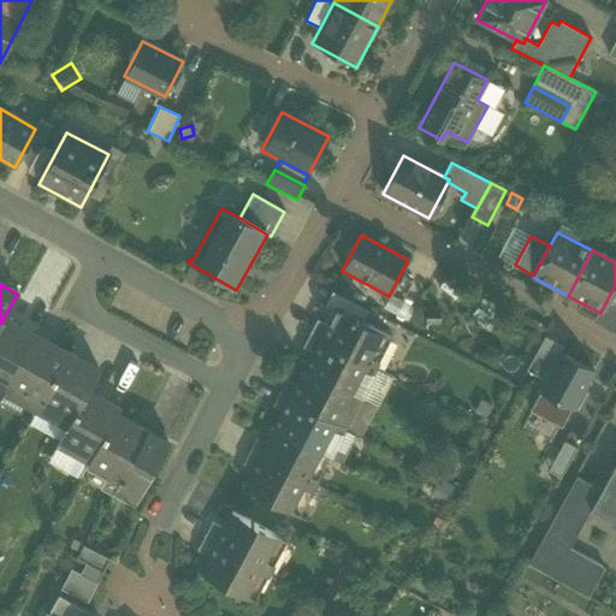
[(353,315),(357,304),(329,292),(324,303),(353,315)]
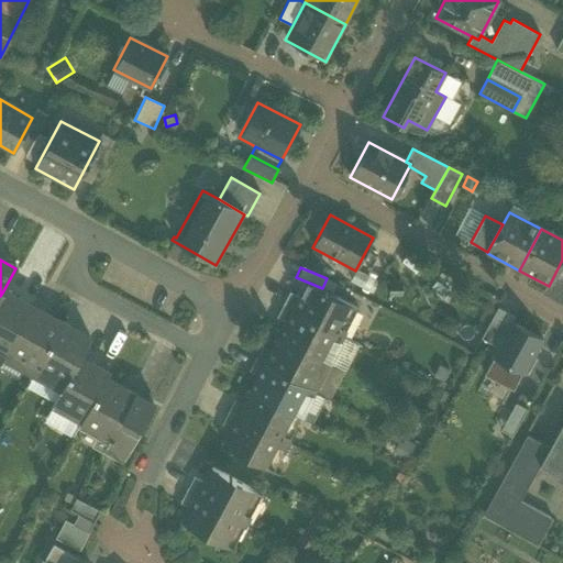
[(379,283),(355,271),(350,283),(373,295),(379,283)]
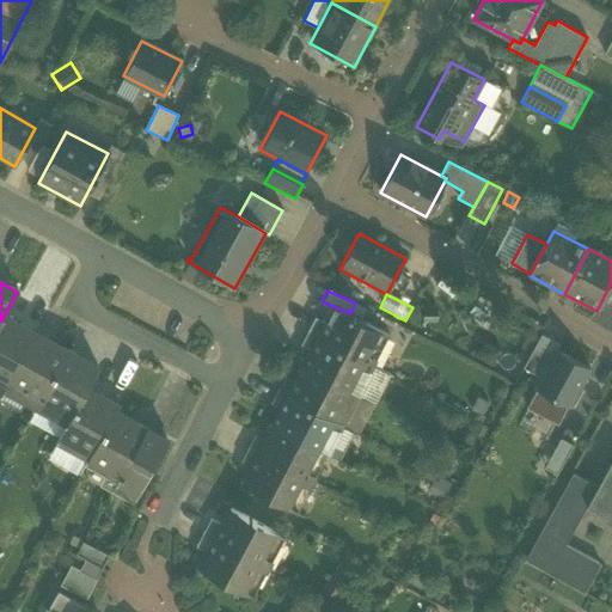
[(423,308),(423,323),(438,323),(436,307),(423,308)]
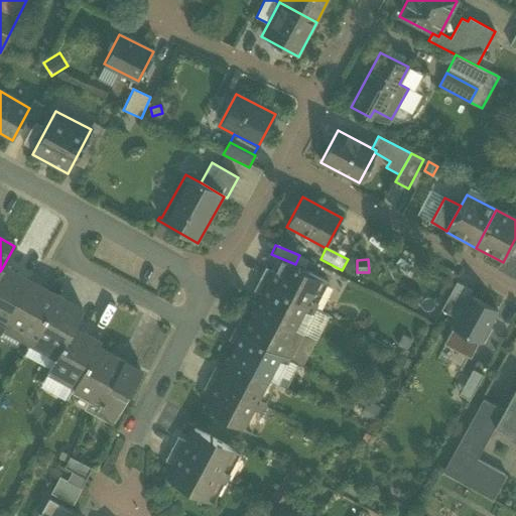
[(326,283),(281,260),(268,284),(313,307),(326,283)]
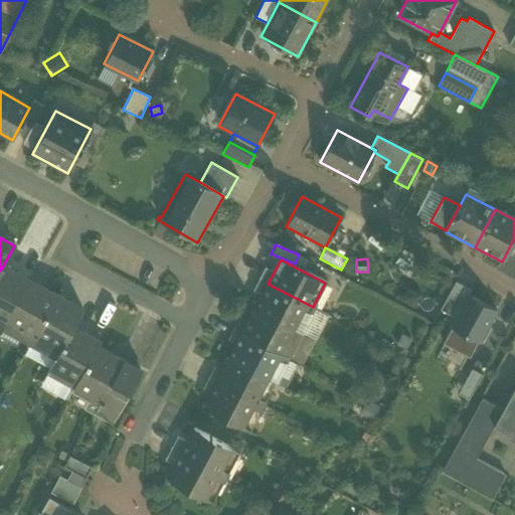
[(0,322),(5,325),(28,282),(2,268),(0,271),(0,322)]
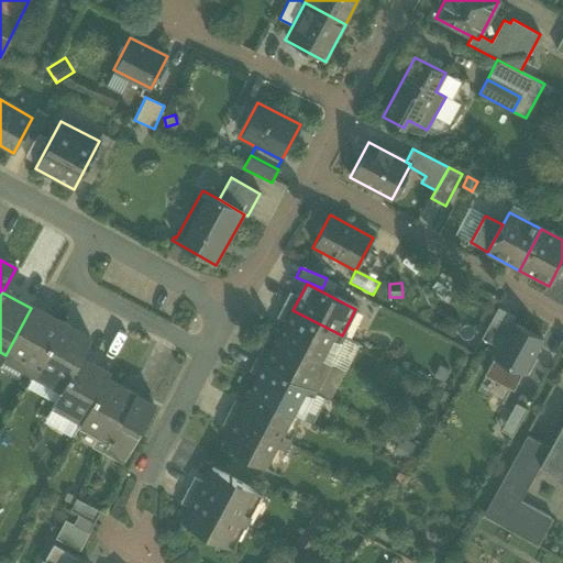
[(497,346),(510,322),(514,316),(497,307),(481,339),(497,346)]
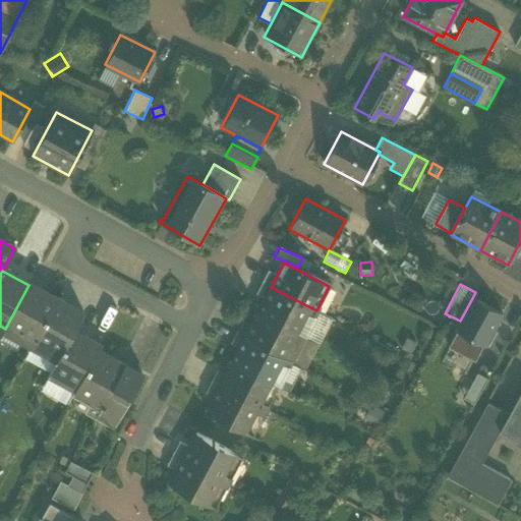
[(34,340),(56,300),(29,285),(5,329),(22,338),(23,335),(34,340)]
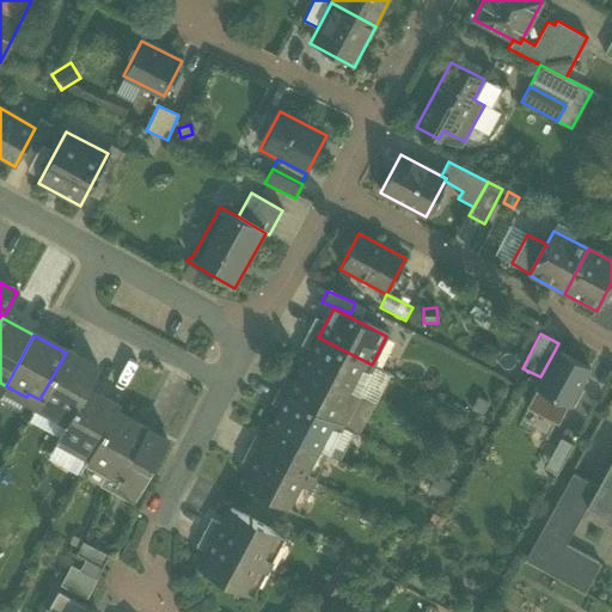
[(372,365),(318,337),(304,367),(353,393),(359,384),(361,385),(372,365)]
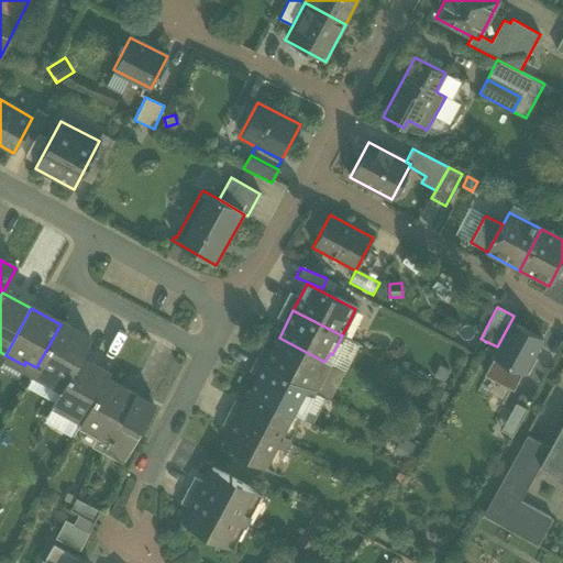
[(494,359),(522,373),(523,374),(542,339),(510,322),(497,346),(492,357),(494,359)]
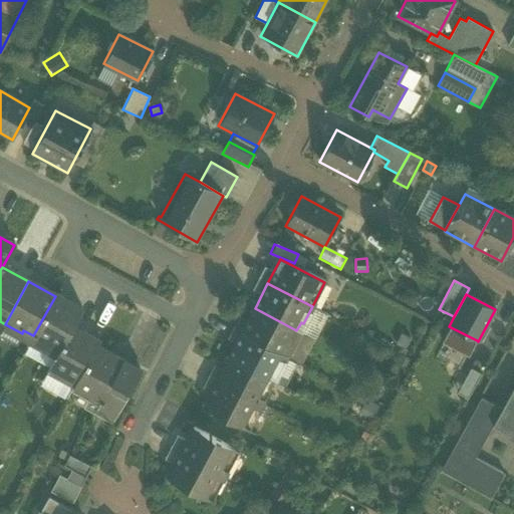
[(71,327),(81,310),(55,296),(33,335),(42,341),(41,344),(58,353),(71,327)]
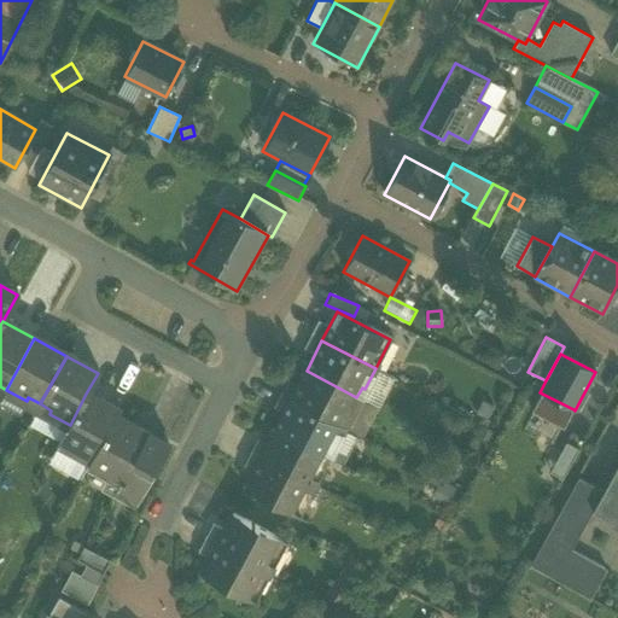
[(356,397),(307,371),(291,400),(345,429),(355,408),(351,406),(356,397)]
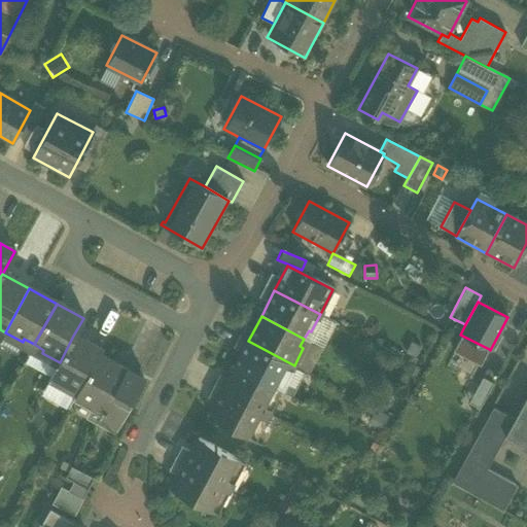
[(101,351),(73,336),(60,362),(49,380),(67,389),(68,387),(78,392),(98,355),(101,351)]
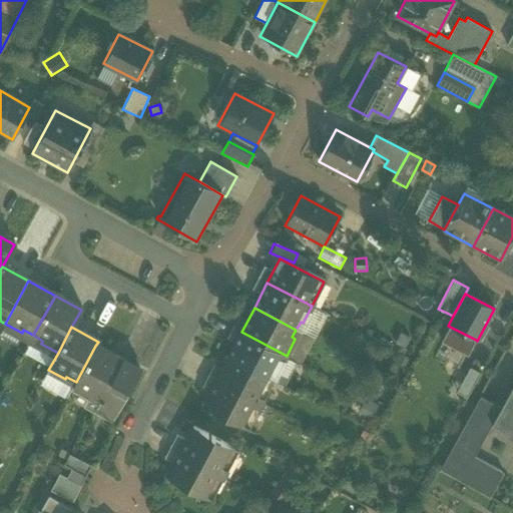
[(476,340),(450,327),(442,342),(468,356),(476,340)]
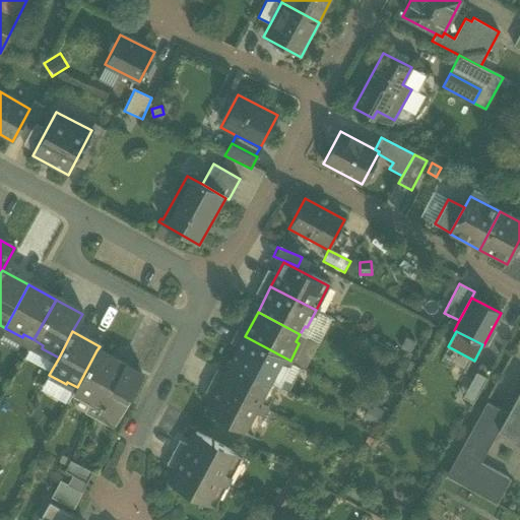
[(290,361),(245,336),(232,362),(274,384),(278,376),(281,377),(290,361)]
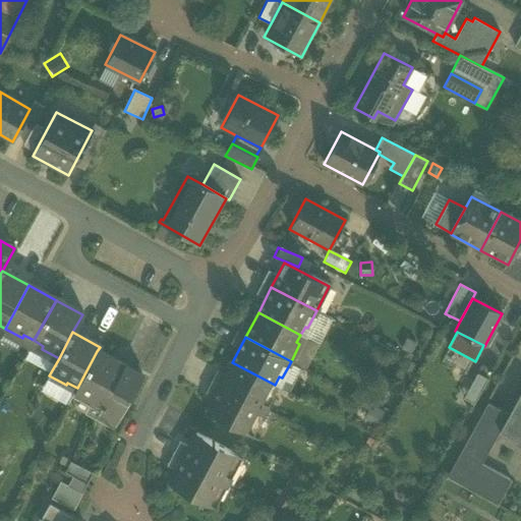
[(407,338),(401,349),(410,354),(416,343),(407,338)]
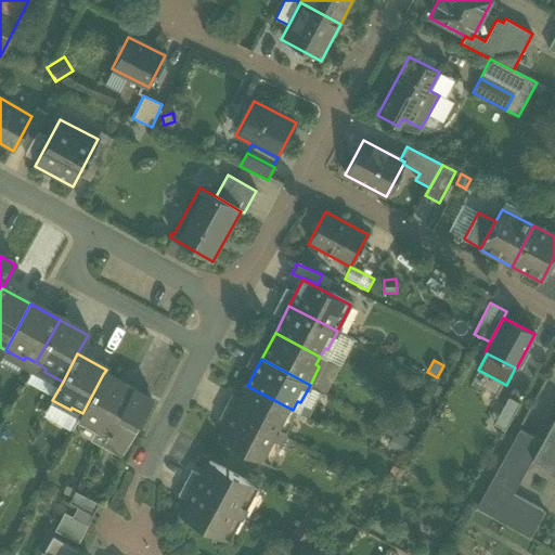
[(132,389),(103,374),(82,413),(77,422),(97,431),(99,429),(107,434),(132,389)]
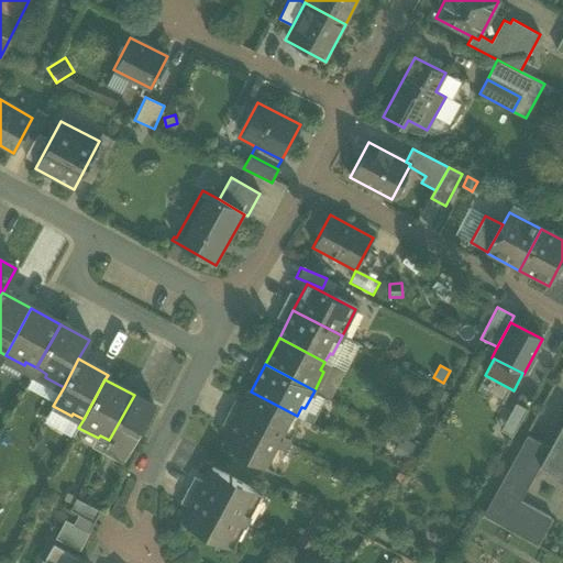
[(297,416),(251,392),(238,418),(286,444),(296,424),(294,423),(297,416)]
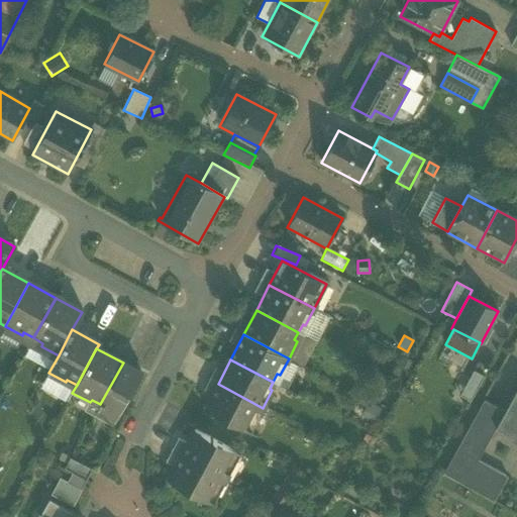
[(140,373),(123,363),(100,404),(96,412),(113,422),(140,373)]
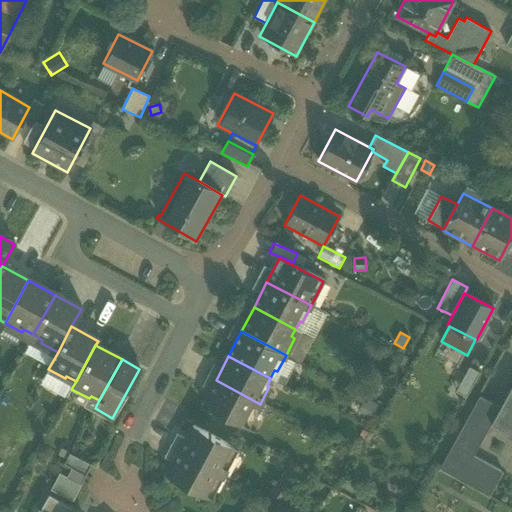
[(479,372),(468,367),(455,392),(466,397),(479,372)]
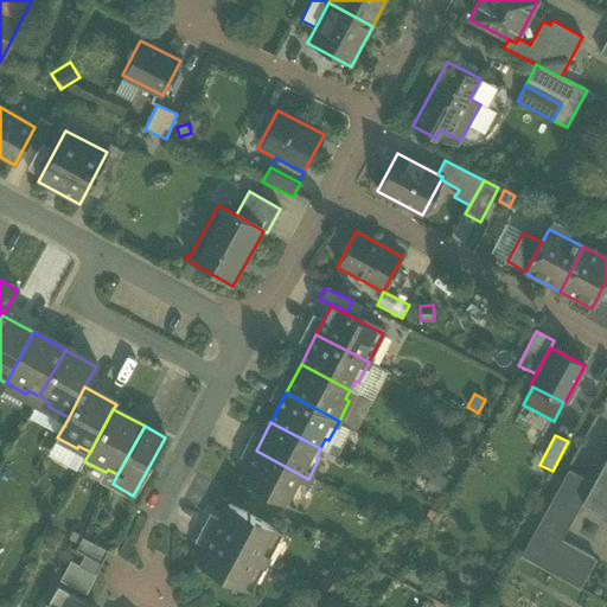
[(308,479),(256,451),(241,479),(292,505),(296,496),(299,498),(308,479)]
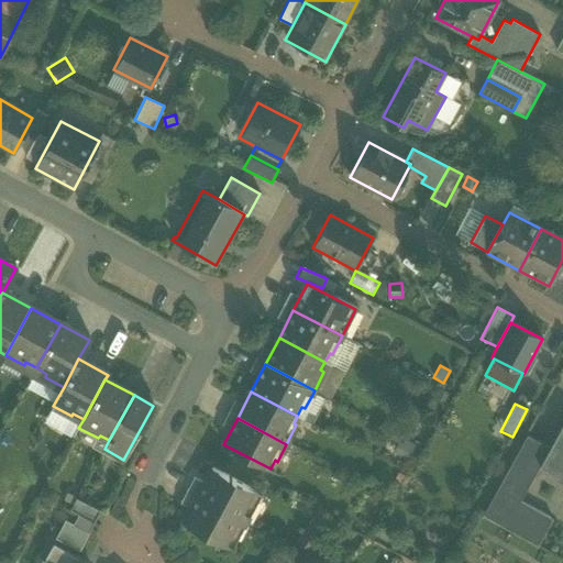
[(562,426),(540,466),(562,478),(562,426)]
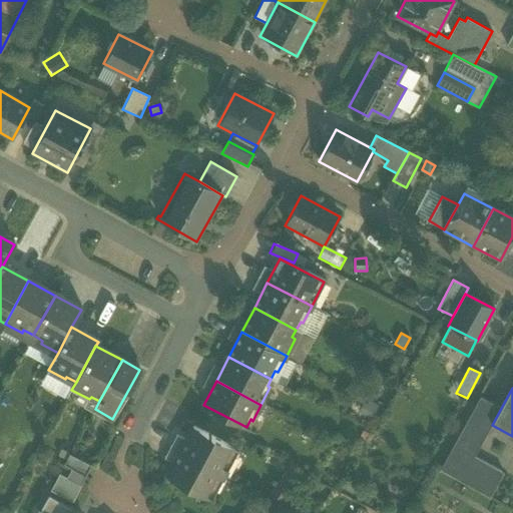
[(491,403),(481,397),(441,469),(491,497),(504,473),(464,451),(491,403)]
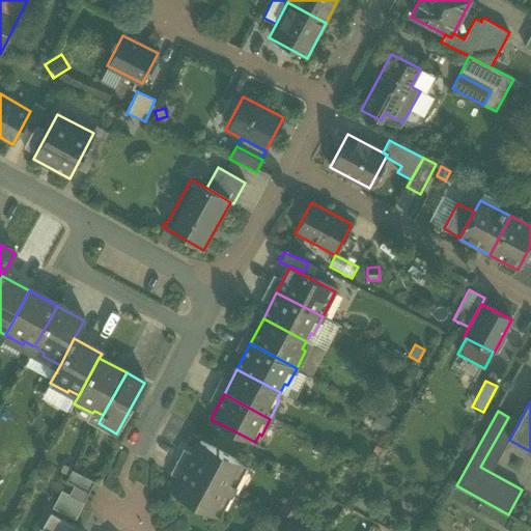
[(186,468),(229,492),(244,466),(199,442),(186,468)]
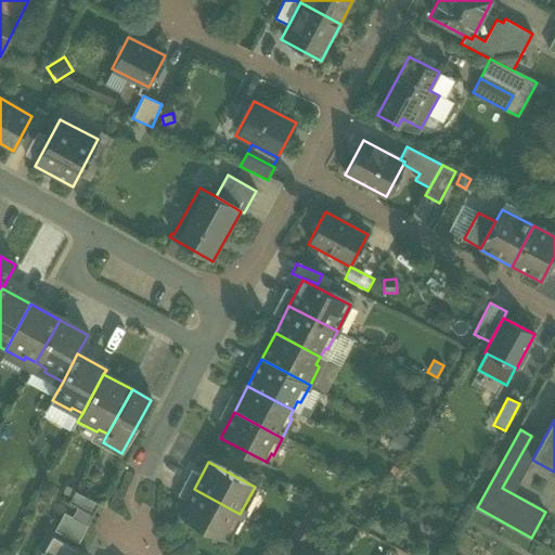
[(240,514),(194,489),(180,515),(226,540),(240,514)]
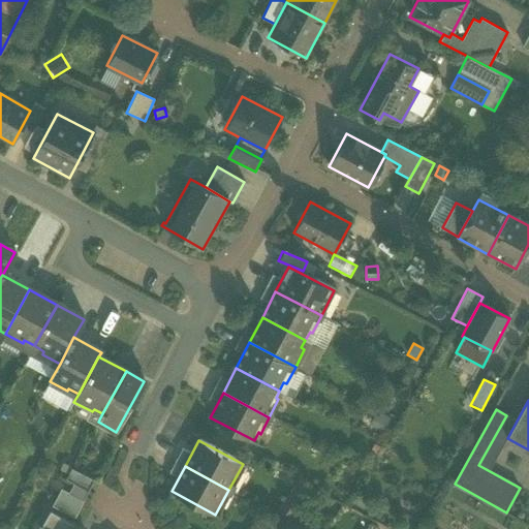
[(66,480),(73,484),(88,491),(94,479),(71,469),(66,480)]
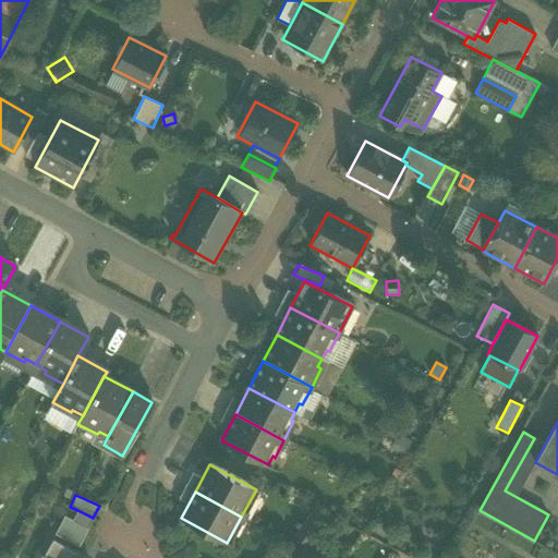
[(77,510),(72,520),(88,528),(93,518),(77,510)]
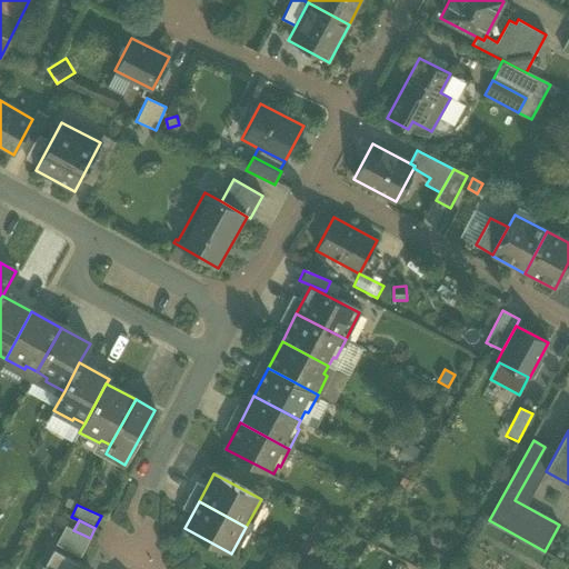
[(66,526),(56,545),(81,557),(90,538),(73,530),(66,526)]
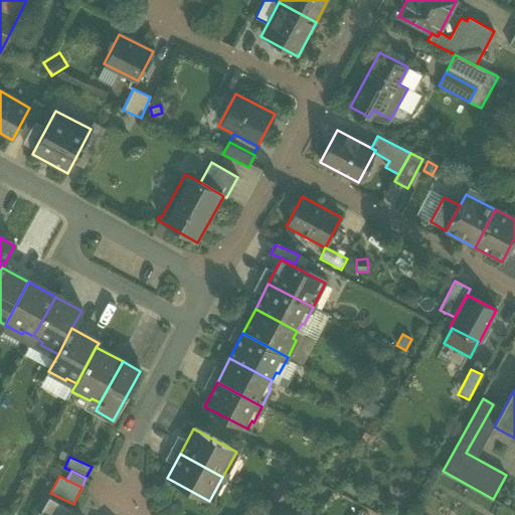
[(48,497),(39,514),(40,514),(65,514),(66,513),(70,514),(77,514),(78,514),(48,497)]
